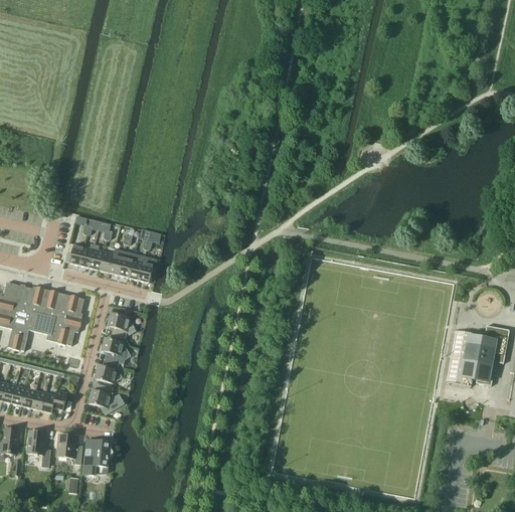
[(68,262),(78,265),(83,245),(73,243),(68,262)]
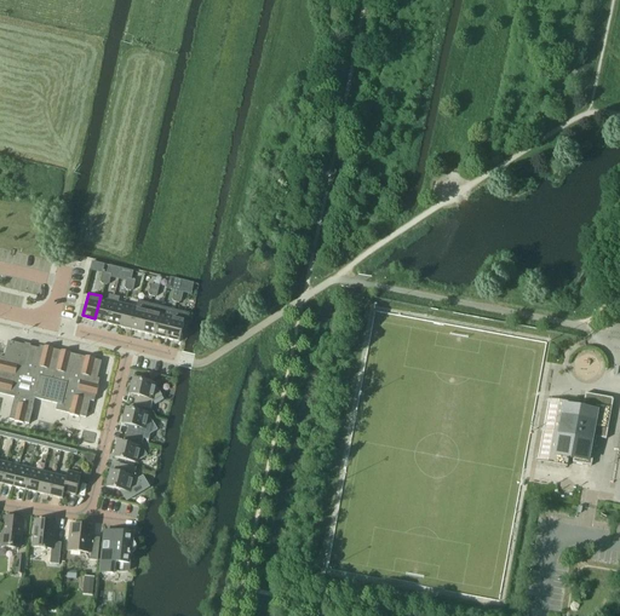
[(101,295),(95,318),(107,321),(113,299),(101,295)]
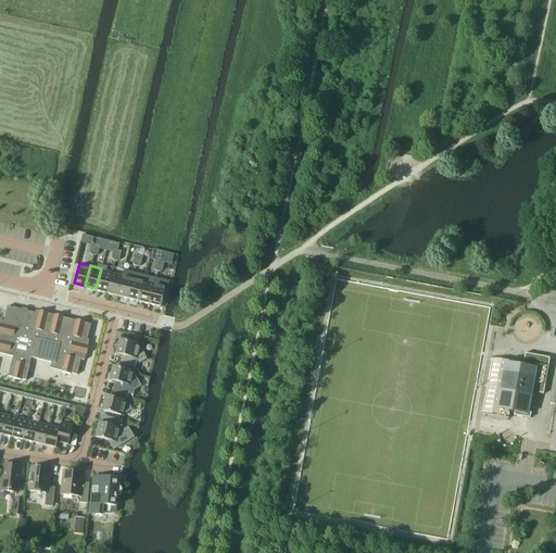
[(123,274),(117,293),(128,297),(135,271),(124,267),(123,274)]
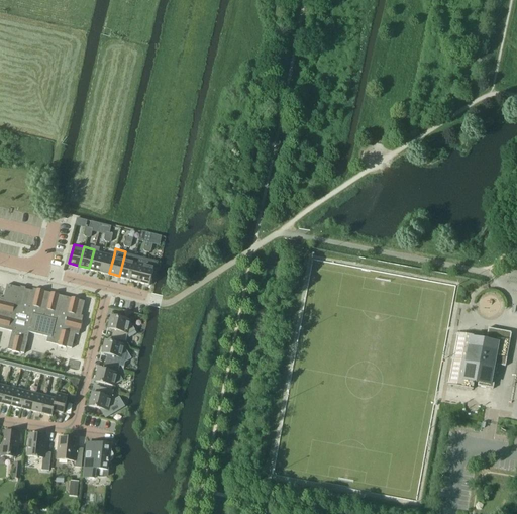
[(94,249),(89,268),(99,271),(104,251),(94,249)]
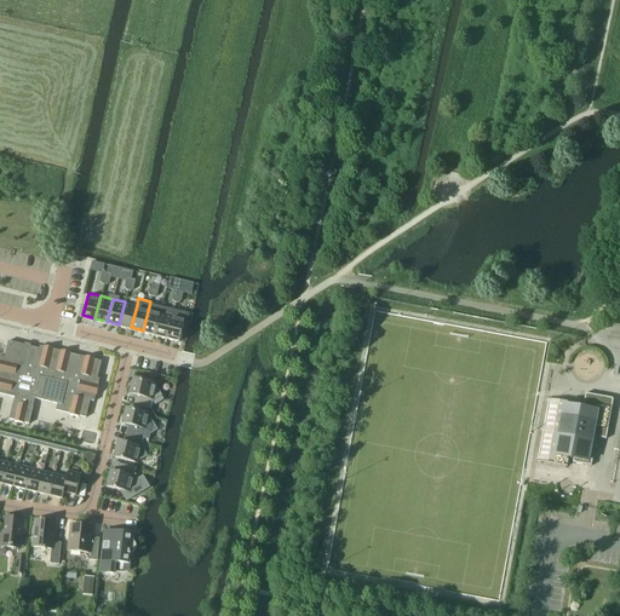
[(125,301),(119,324),(131,327),(137,305),(125,301)]
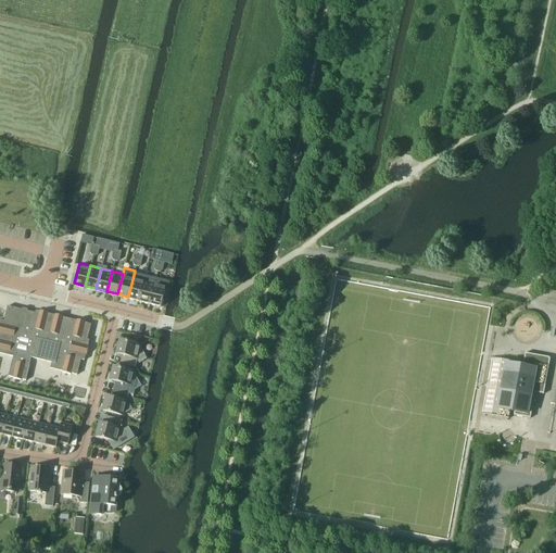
[(135,271),(128,297),(139,299),(146,273),(135,271)]
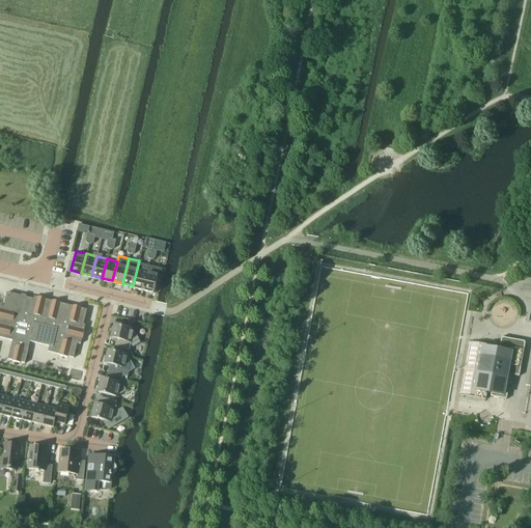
[(139,260),(133,285),(143,288),(149,264),(139,260)]
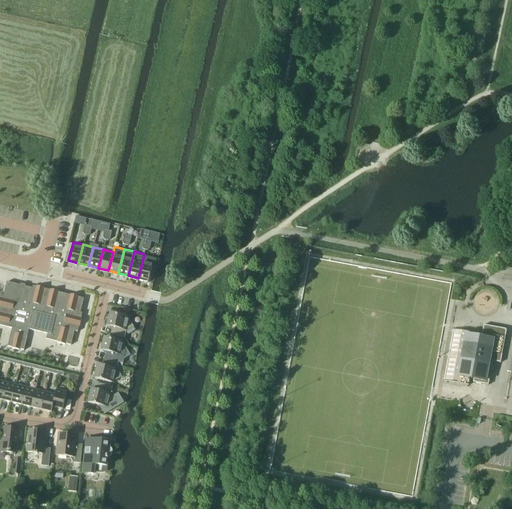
[(144,254),(138,278),(148,280),(152,264),(155,265),(156,257),(144,254)]
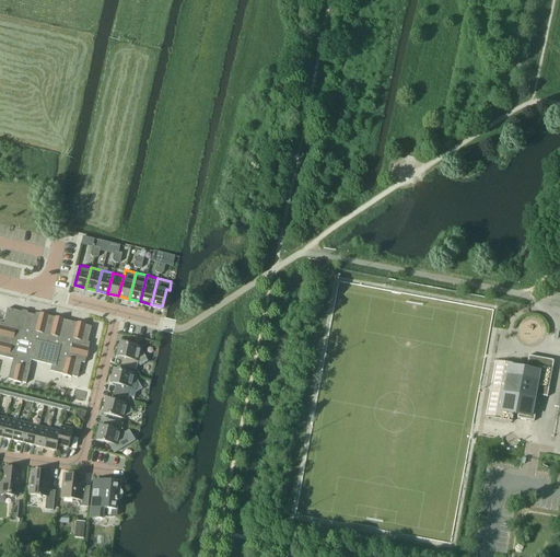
[(0,354),(13,357),(8,376),(13,378),(12,379),(21,381),(21,380),(26,381),(30,366),(32,358),(51,363),(50,369),(62,372),(71,374),(78,375),(81,360),(84,361),(86,355),(89,347),(88,346),(90,340),(88,339),(91,324),(85,323),(85,322),(77,320),(77,321),(71,320),(70,324),(66,323),(67,318),(63,317),(63,316),(55,314),(55,315),(48,313),(39,311),(39,312),(35,311),(35,313),(7,305),(3,321),(0,320),(0,354)]
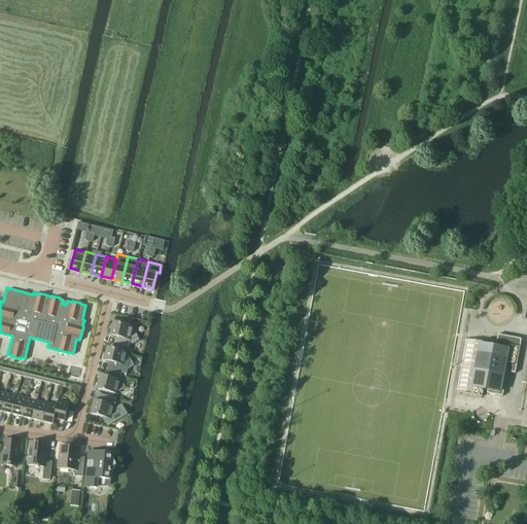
[(130,340),(138,335),(133,326),(133,325),(132,324),(129,320),(125,322),(113,320),(110,333),(115,335),(113,342),(128,346),(130,340)]
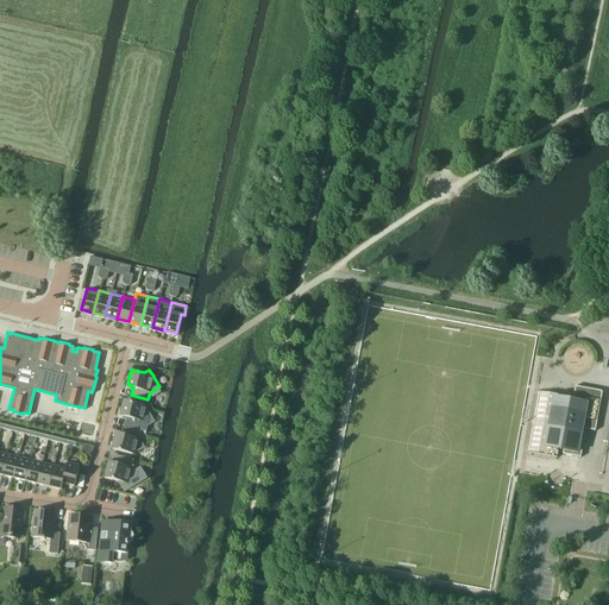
[(590,397),(550,390),(539,452),(559,455),(560,451),(579,454),(590,397)]
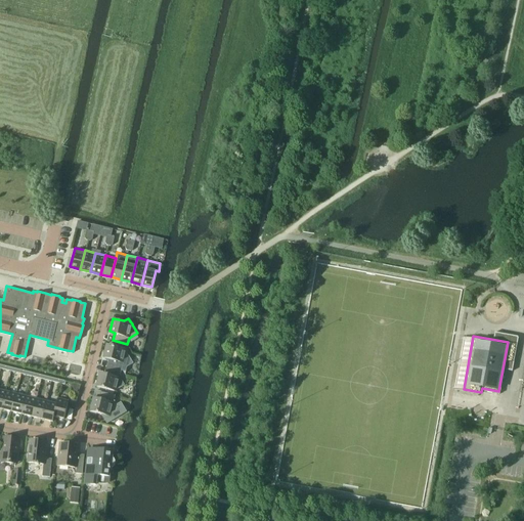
[(108,357),(106,365),(121,368),(123,362),(131,357),(126,349),(126,348),(106,343),(103,356),(108,357)]
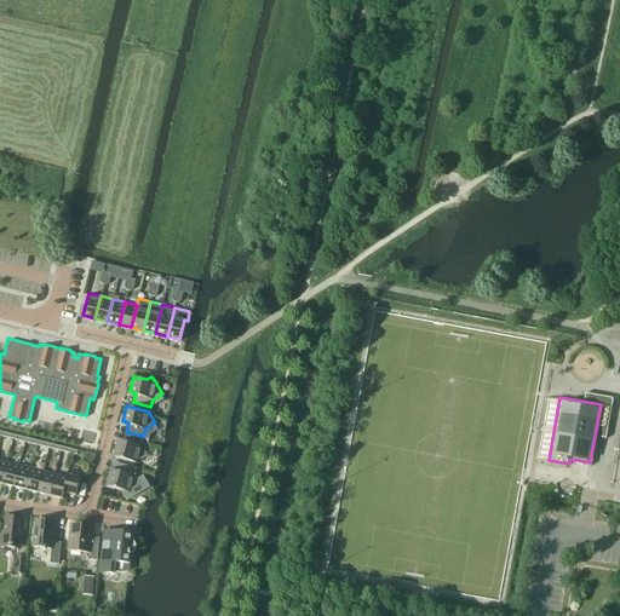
[(142,443),(143,436),(126,432),(124,441),(118,439),(114,455),(137,460),(138,459),(147,453),(142,443)]
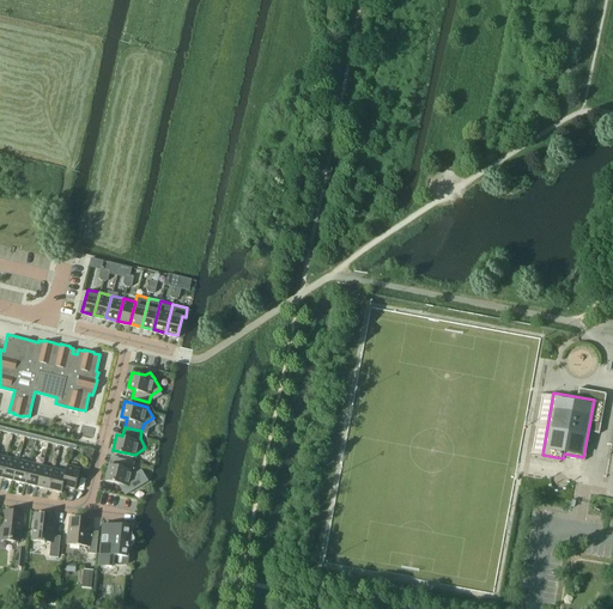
[(7,455),(1,476),(13,479),(18,458),(7,455)]
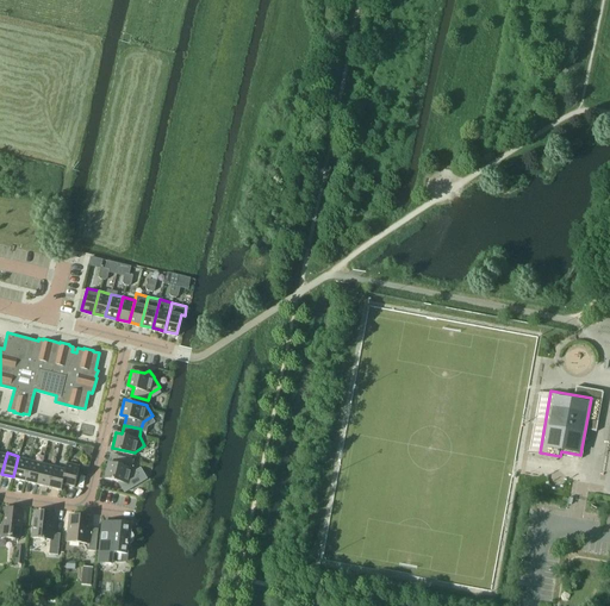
[(105,476),(118,480),(120,485),(126,481),(128,482),(129,480),(137,474),(132,464),(134,457),(117,454),(114,462),(109,461),(105,476)]
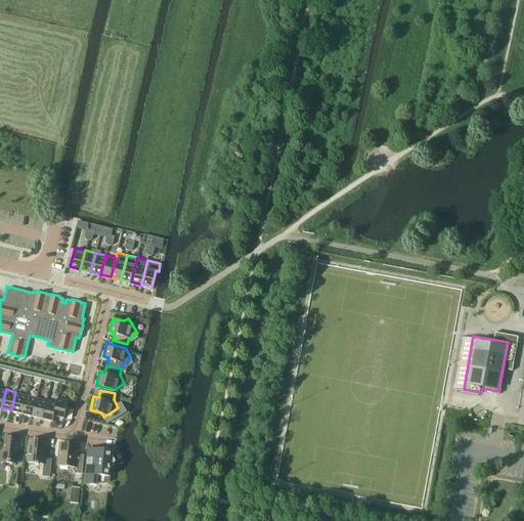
[(15,392),(11,409),(22,413),(26,394),(15,392)]
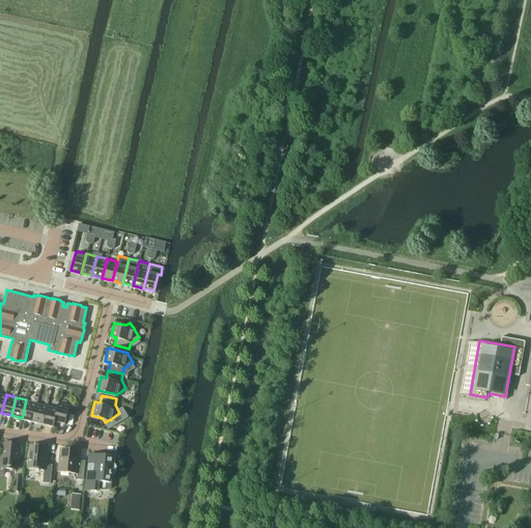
[(26,399),(22,418),(32,420),(36,401),(26,399)]
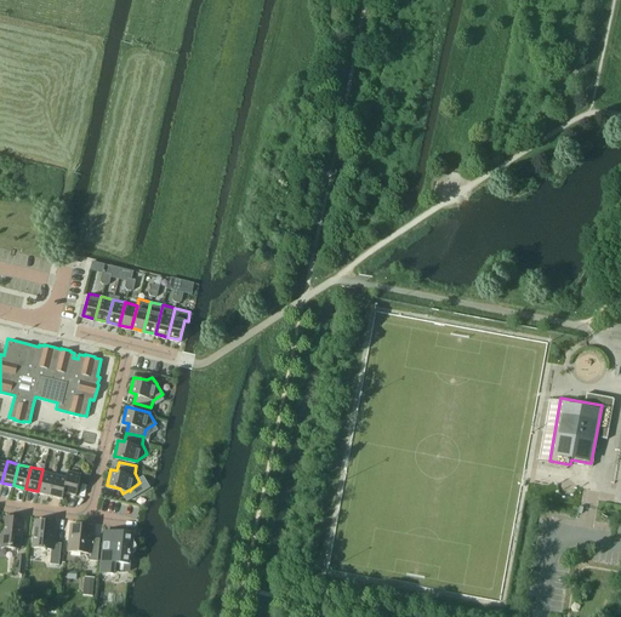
[(43,469),(38,491),(50,493),(55,473),(43,469)]
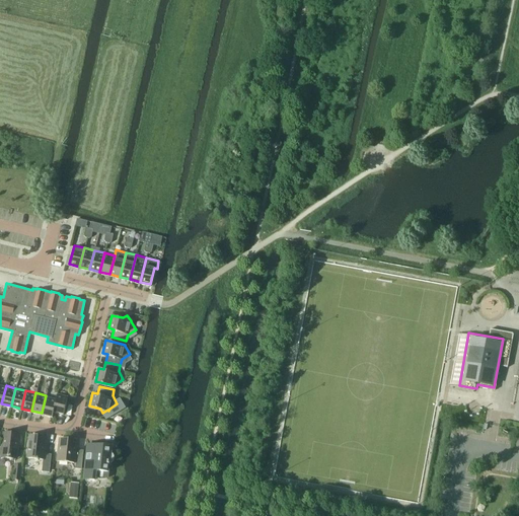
[(53,411),(54,411),(63,413),(68,395),(57,392),(56,397),(53,411)]
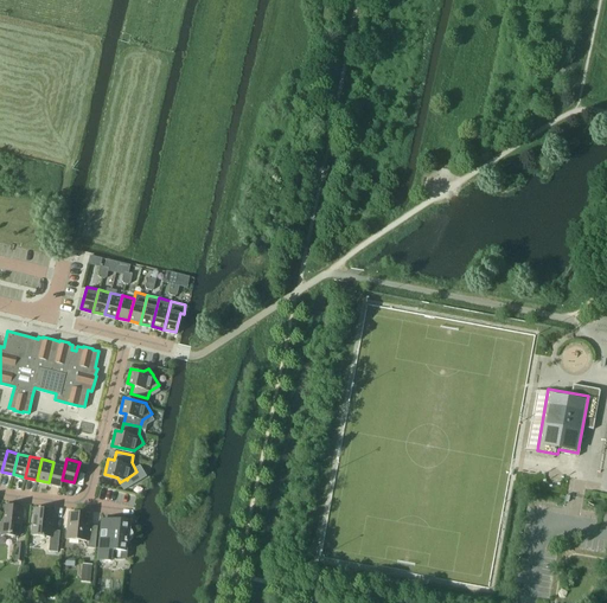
[(53,462),(49,482),(61,486),(63,480),(62,480),(65,464),(53,462)]
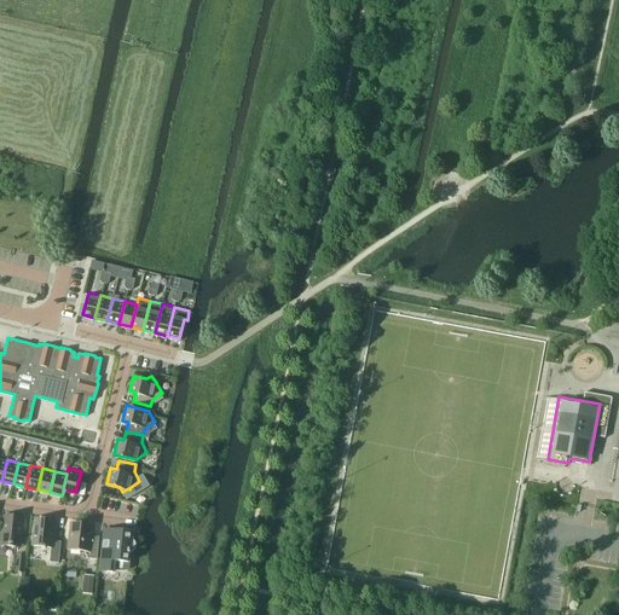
[(21,543),(23,516),(4,514),(1,532),(0,532),(0,540),(9,541),(9,544),(12,544),(12,543),(21,543)]
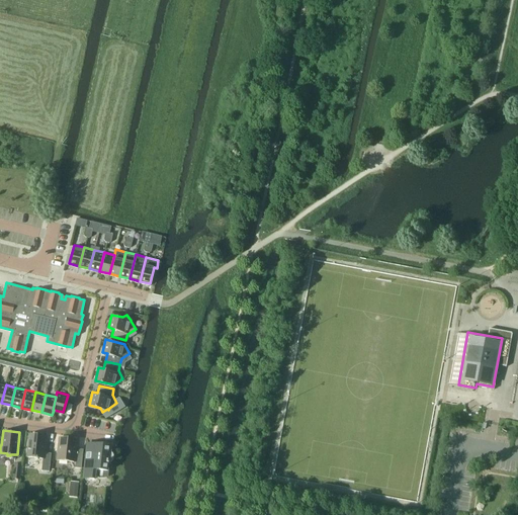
[(49,469),(51,451),(44,450),(46,434),(29,433),(27,455),(36,456),(36,457),(37,457),(37,456),(42,456),(41,468),(49,469)]
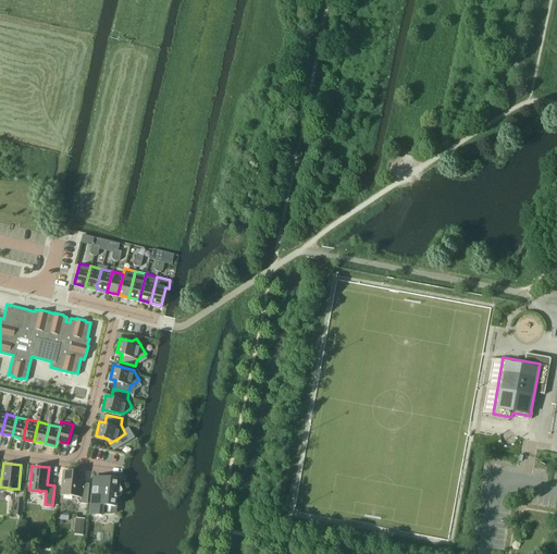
[(87,502),(89,484),(82,483),(82,476),(77,476),(77,470),(63,469),(61,493),(79,495),(79,501),(87,502)]
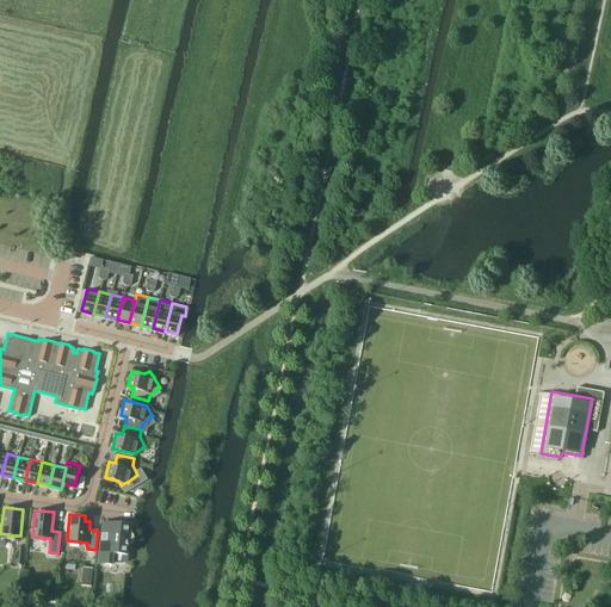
[(100,542),(98,561),(111,563),(112,559),(113,559),(116,561),(118,561),(119,561),(122,561),(124,561),(127,559),(127,553),(128,544),(128,543),(130,542),(133,540),(134,538),(134,536),(133,533),(130,532),(131,526),(133,526),(133,522),(121,521),(121,522),(112,521),(111,530),(111,531),(111,532),(112,532),(107,536),(107,543),(100,542)]
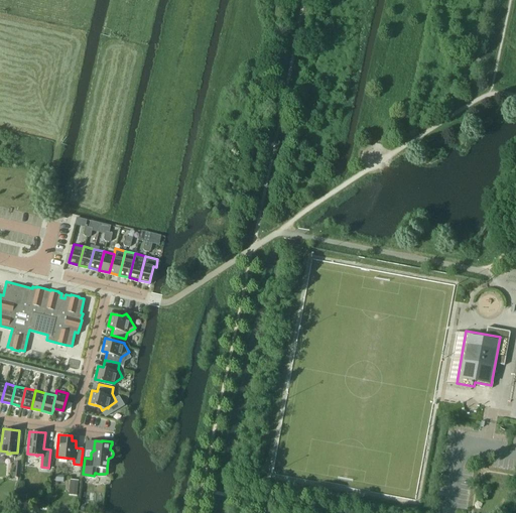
[(19,475),(21,462),(14,461),(12,475),(19,475)]
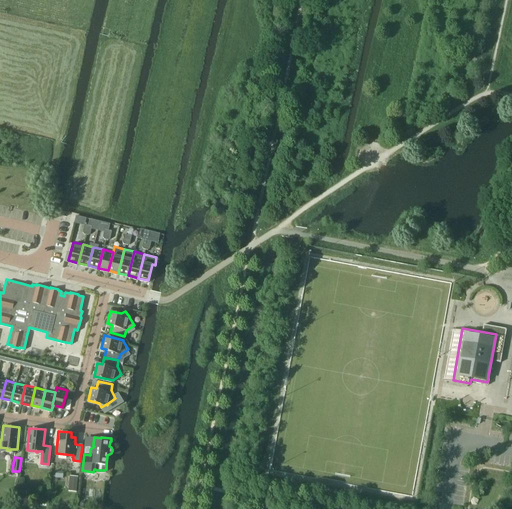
[(70,474),(68,489),(76,490),(78,475),(70,474)]
